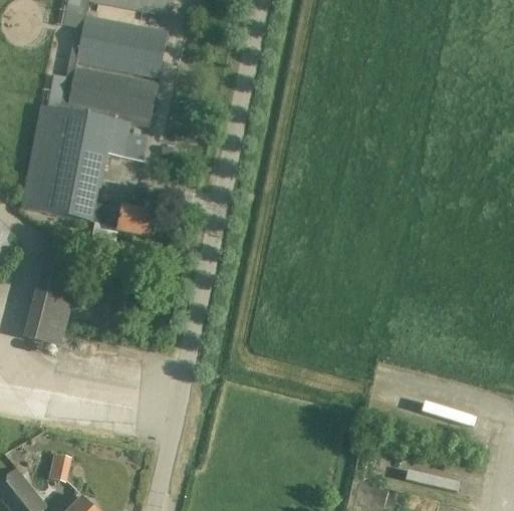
[(171,14),(173,0),(80,0),(60,107),(41,103),(20,205),(106,222),(106,225),(118,227),(118,229),(149,235),(154,210),(123,204),(122,206),(110,203),(110,205),(93,201),(100,169),(104,169),(107,152),(123,155),(123,153),(143,157),(147,136),(108,128),(110,117),(149,125),(158,81),(75,65),(76,57),(159,74),(168,30),(85,13),(87,0),(102,0),(171,14)]
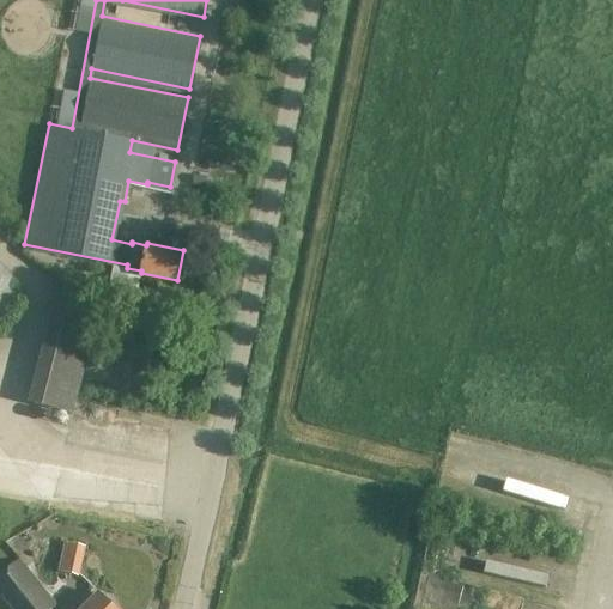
[(190,182),(205,184),(207,172),(193,171),(190,182)]
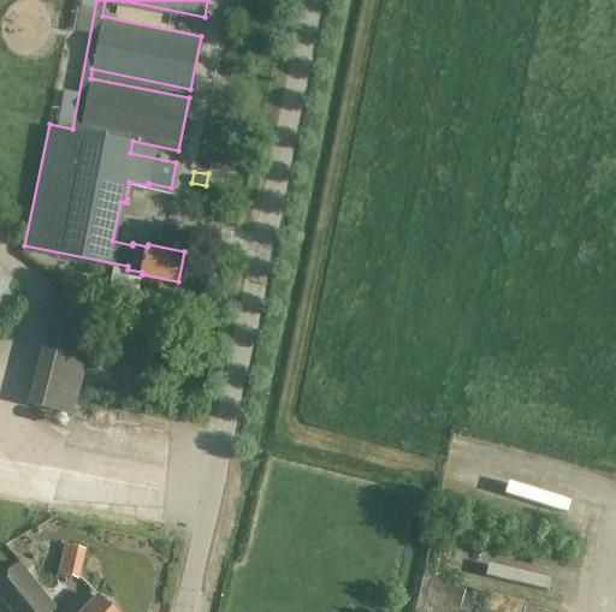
[(102,302),(57,290),(28,405),(73,416),(102,302)]
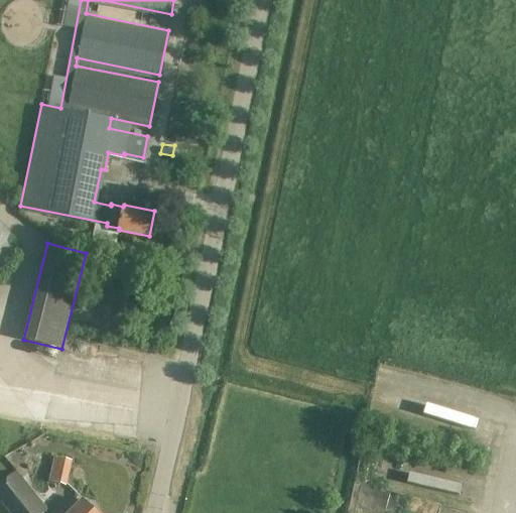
[(390,477),(444,490),(450,466),(396,452),(390,477)]
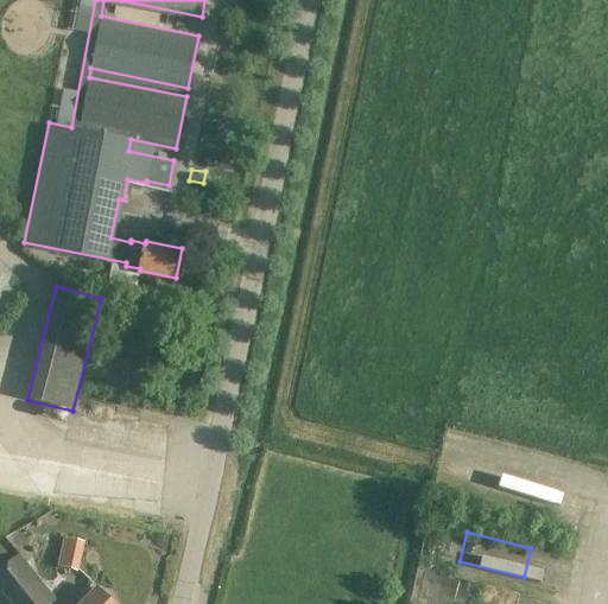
[(86,541),(64,536),(57,566),(78,571),(86,541)]
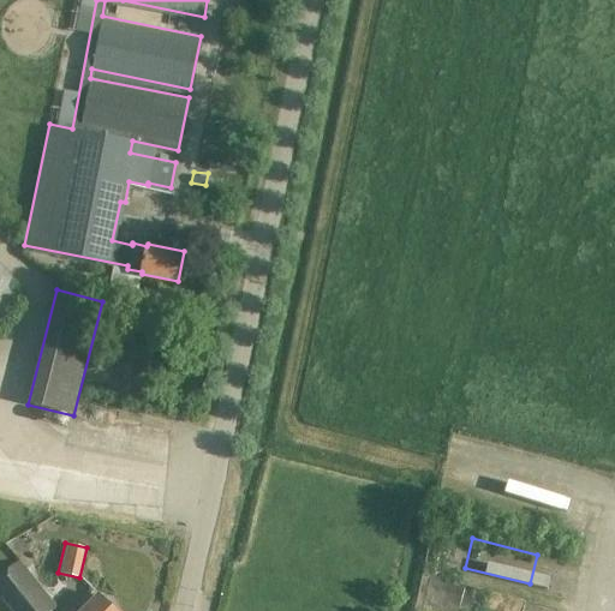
[(47,610),(54,605),(18,559),(0,575),(0,592),(15,610),(47,610)]
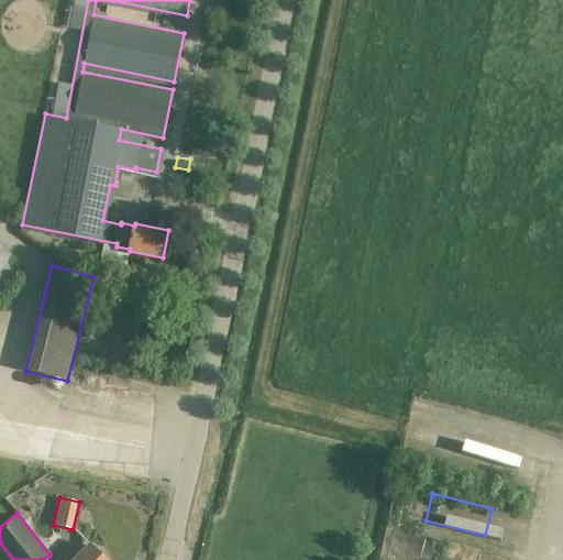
[(110,559),(91,542),(74,559),(67,559),(63,555),(57,559),(110,559)]
